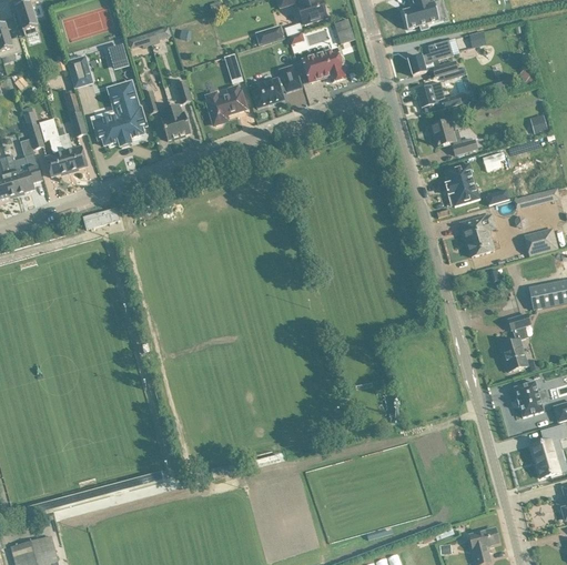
[(24,0),(26,2),(14,7),(22,30),(24,34),(38,30),(37,26),(30,2),(36,0),(24,0)]
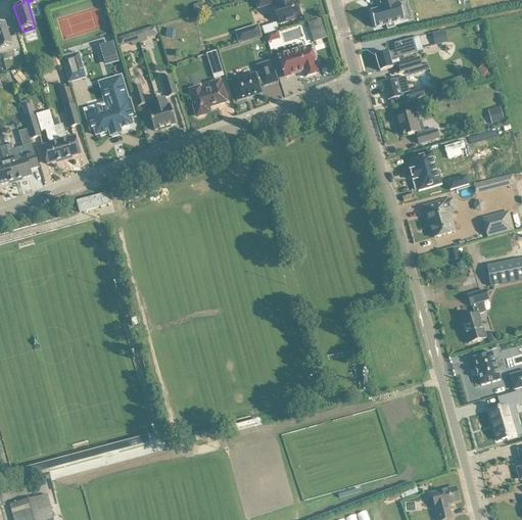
[(272,1),(279,21),(300,14),(299,12),(300,12),(300,10),(300,8),(299,6),(298,5),(297,5),(295,0),(255,0),(257,5),(272,1)]
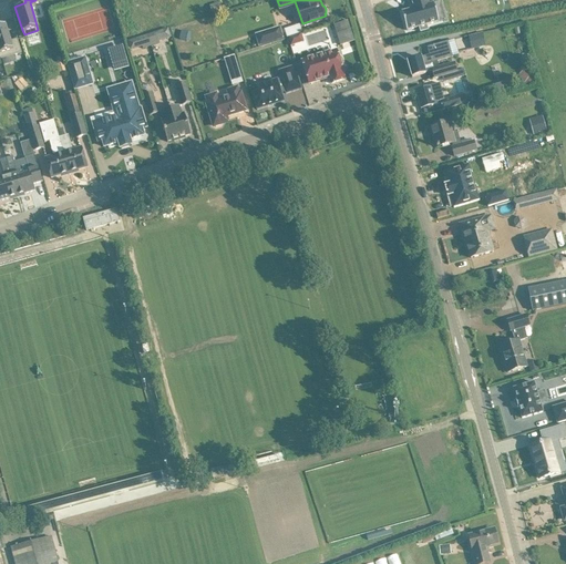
[(410,0),(412,6),(400,9),(405,28),(418,24),(439,19),(433,0),(428,1),(428,0),(410,0)]
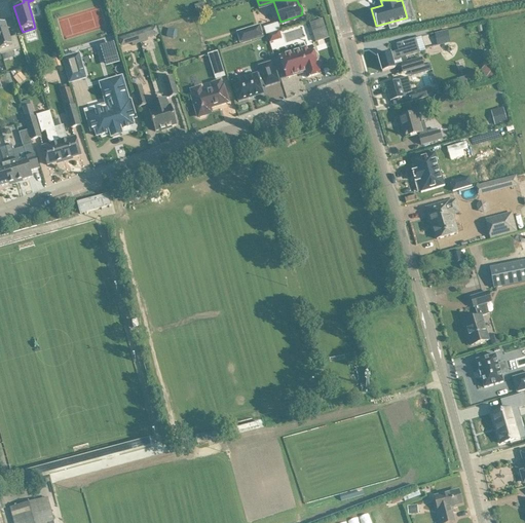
[(321,16),(308,21),(314,39),(327,35),(321,16)]
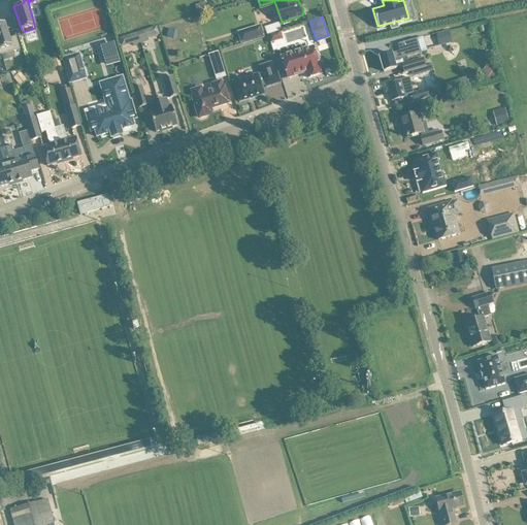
[(277,21),(263,25),(266,33),(267,33),(273,31),(280,29),(281,29),(277,21)]
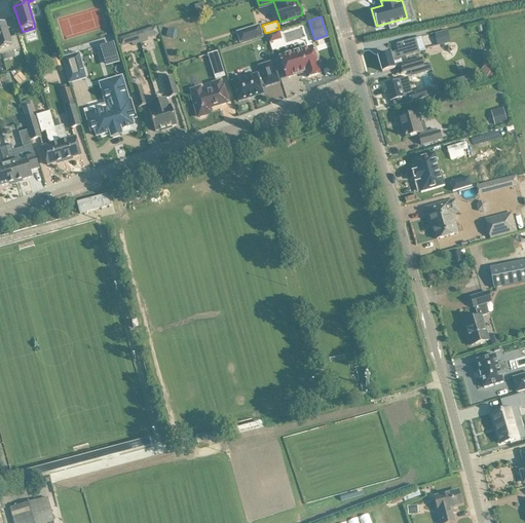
[(4,22),(0,23),(0,51),(19,46),(14,34),(8,36),(4,22)]
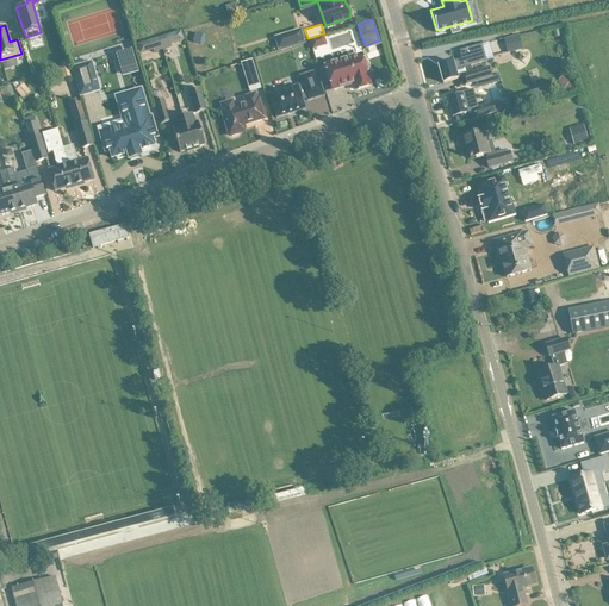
[(304,39),(300,25),(273,33),(277,48),(304,39)]
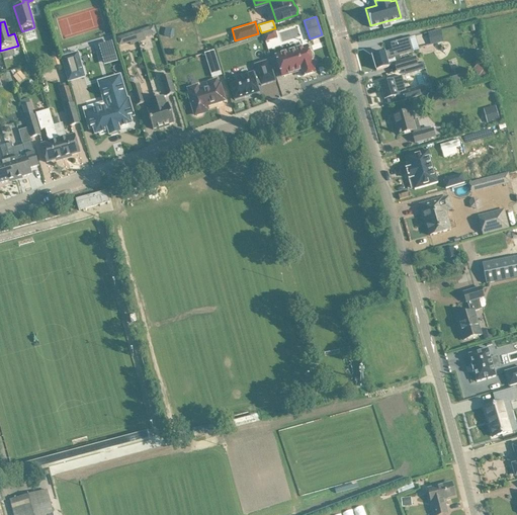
[(142,26),(134,28),(138,39),(145,37),(145,35),(142,26)]
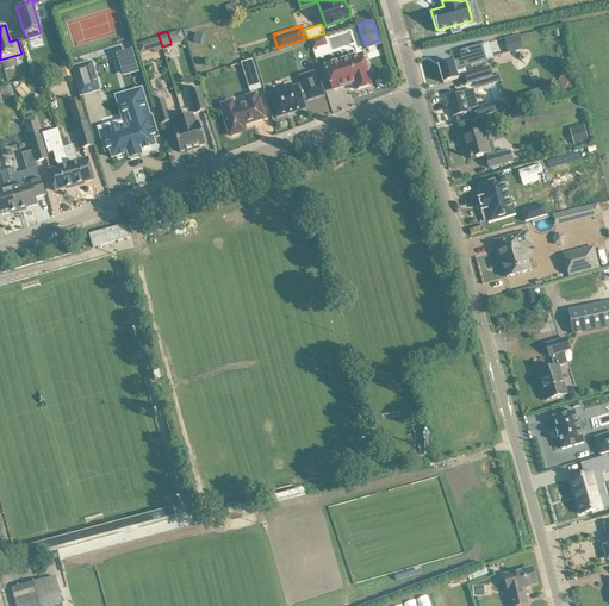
[(520,39),(517,32),(503,35),(505,49),(520,45),(520,39)]
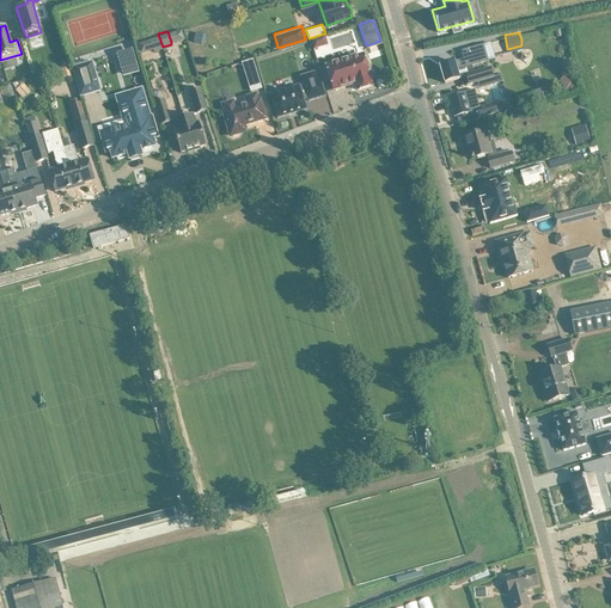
[(158,34),(148,37),(152,48),(153,50),(163,47),(158,34)]
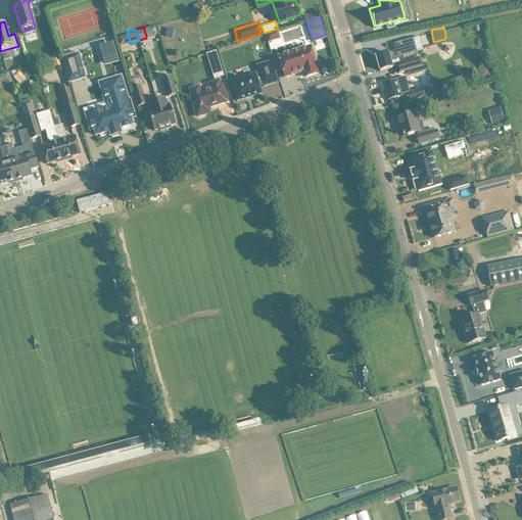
[(265,33),(267,40),(279,37),(277,29),(271,31),(265,33)]
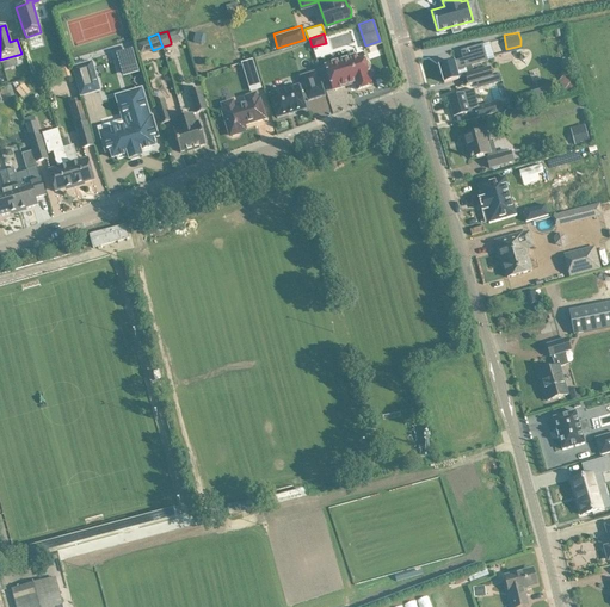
[(462,56),(438,63),(443,80),(455,76),(457,76),(464,74),(473,72),(472,70),(470,63),(487,59),(482,42),(470,45),(460,48),(462,56)]
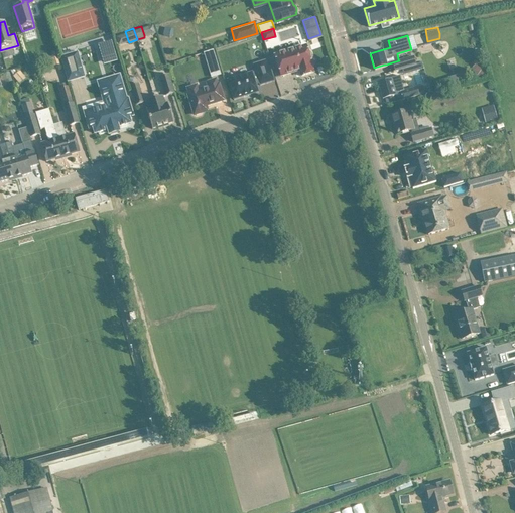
[(300,74),(312,70),(310,65),(311,63),(309,58),(310,56),(311,55),(310,53),(310,51),(309,50),(308,50),(306,49),(305,43),(274,53),(280,74),(299,68),(300,74)]
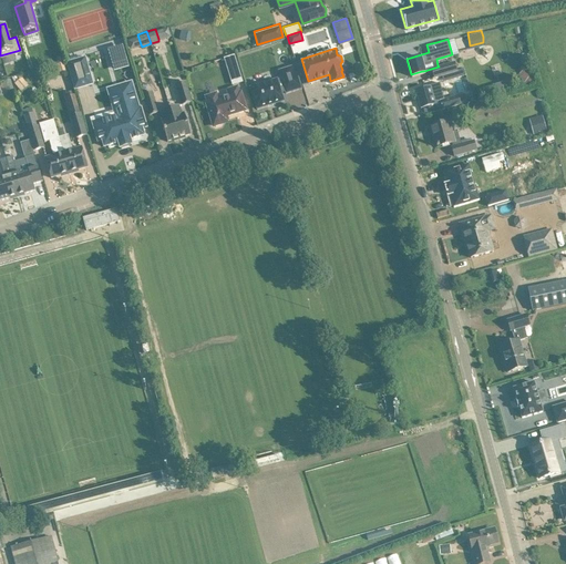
[(234,52),(223,55),(232,83),(242,80),(234,52)]
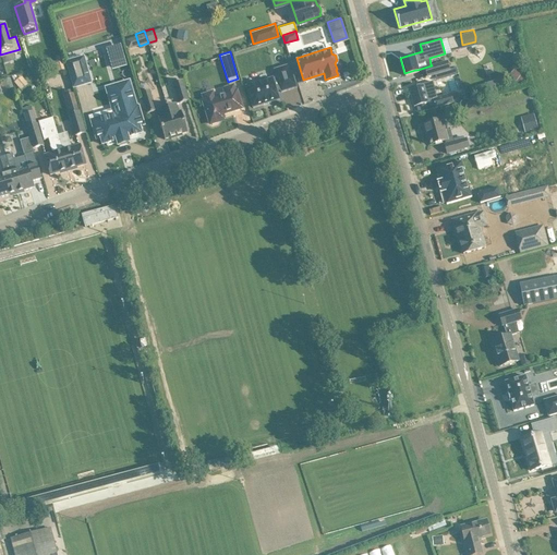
[(67,58),(64,59),(72,86),(92,81),(83,53),(73,56),(67,58)]
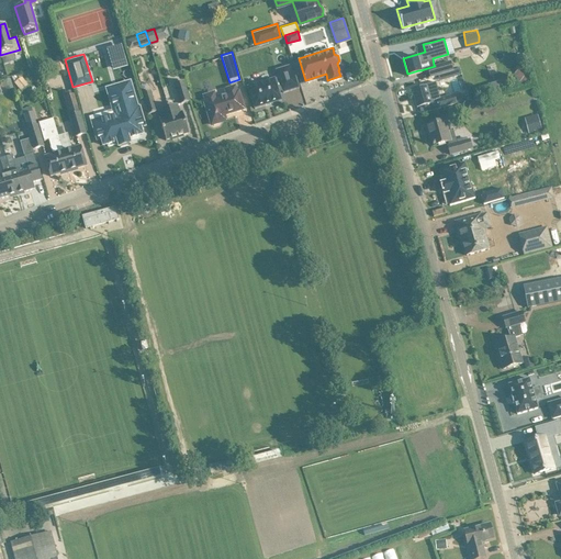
[(54,62),(53,62),(55,66),(60,68),(64,67),(62,58),(54,62)]
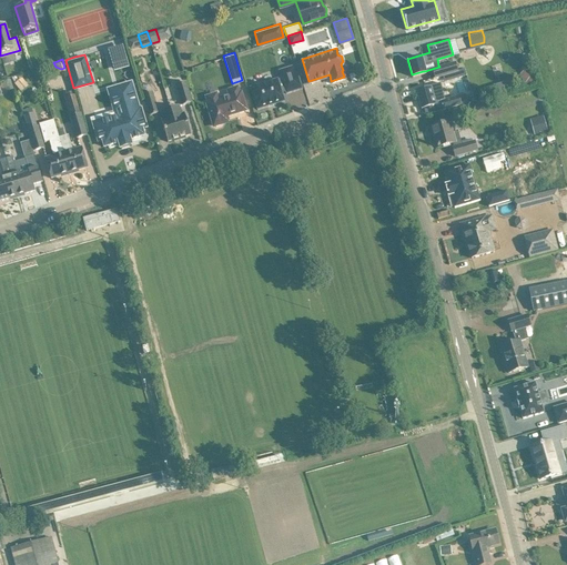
[(439,67),(432,69),(434,76),(442,73),(456,69),(454,61),(438,66),(439,67)]
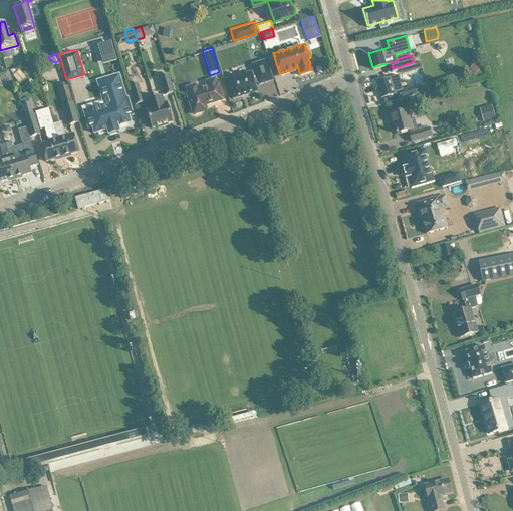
[(252,60),(254,69),(257,79),(258,81),(272,77),(266,56),(252,60)]
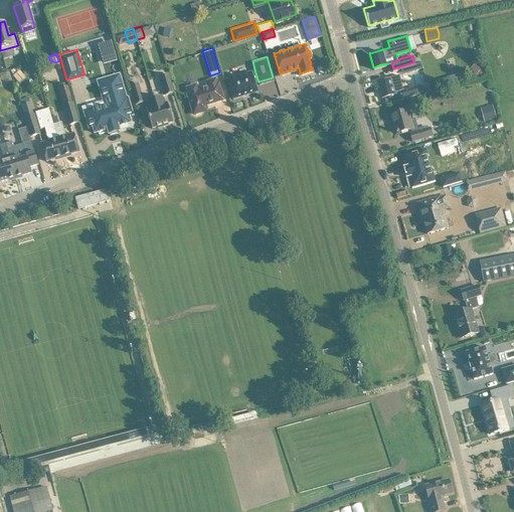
[(421,66),(419,60),(413,62),(400,66),(402,71),(415,68),(421,66)]
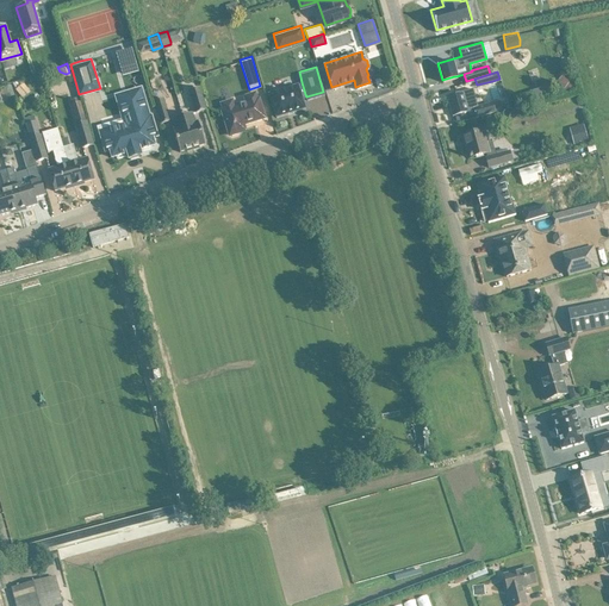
[(561,88),(561,87),(566,92),(575,82),(570,79),(570,77),(563,72),(553,82),(561,88)]
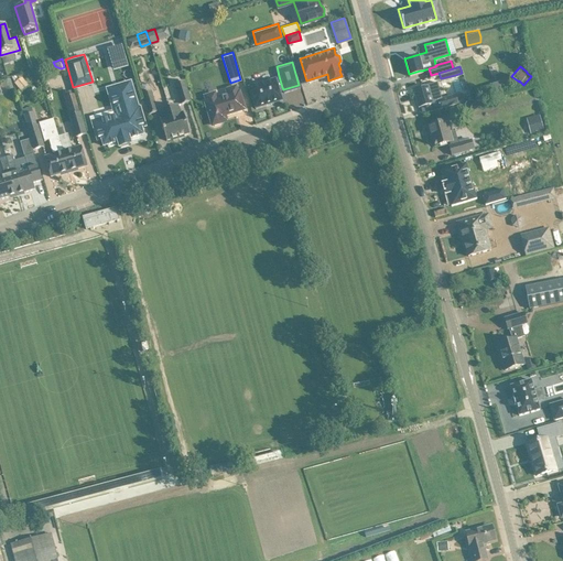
[(13,81),(18,85),(24,79),(20,75),(18,77),(13,81)]
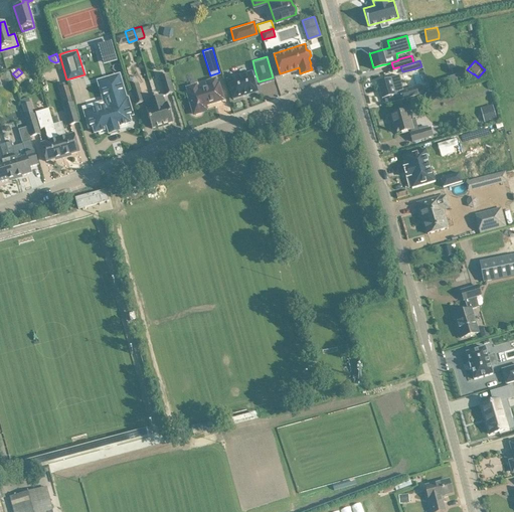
[(258,79),(254,69),(250,70),(250,69),(226,75),(232,96),(255,89),(253,80),(258,79)]
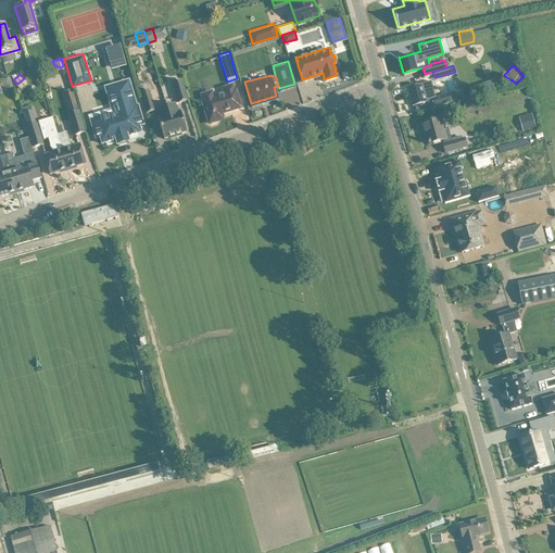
[(138,124),(142,123),(136,100),(134,100),(127,78),(105,85),(112,111),(109,112),(104,110),(92,113),(90,117),(91,123),(96,136),(100,135),(102,141),(105,140),(106,142),(114,140),(113,138),(128,134),(129,136),(137,134),(136,132),(140,130),(138,124)]
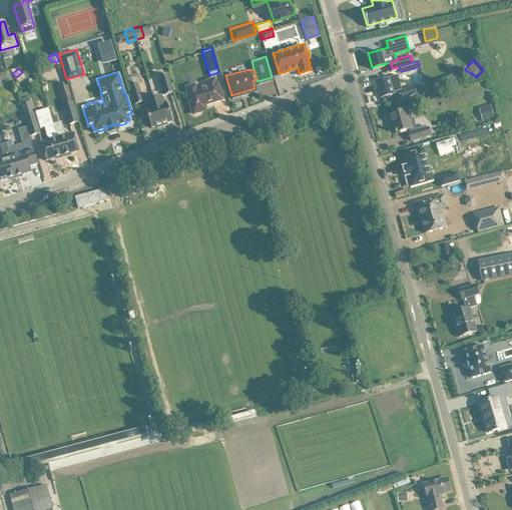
[(166,72),(158,74),(164,93),(172,90),(166,72)]
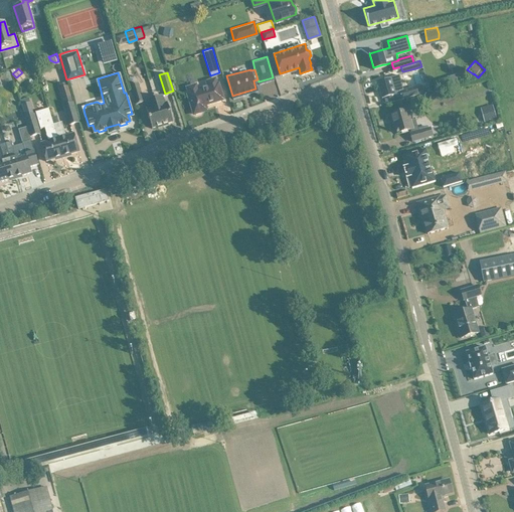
[(459,81),(456,72),(447,75),(450,83),(459,81)]
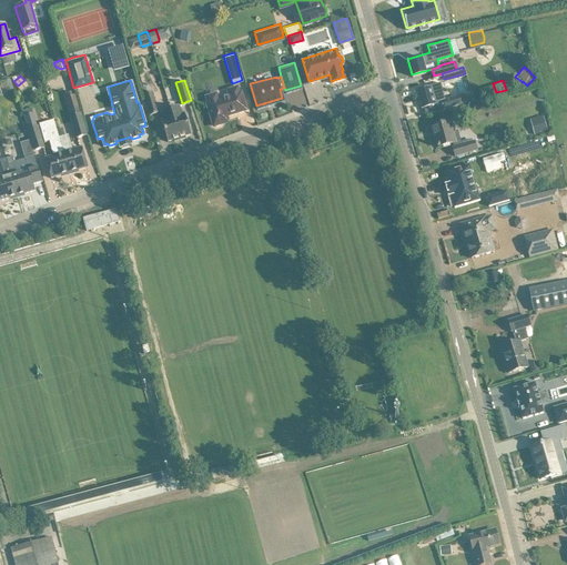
[(426,84),(415,88),(421,107),(427,104),(432,103),(435,102),(441,100),(441,98),(444,97),(442,91),(439,81),(426,84)]
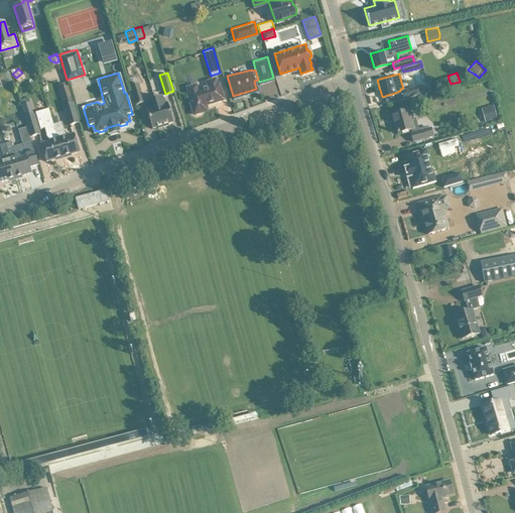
[(197,82),(184,85),(185,90),(189,102),(192,112),(196,113),(200,112),(201,109),(202,109),(201,105),(206,104),(224,98),(221,89),(219,80),(217,81),(216,76),(205,80),(206,84),(198,87),(197,82)]
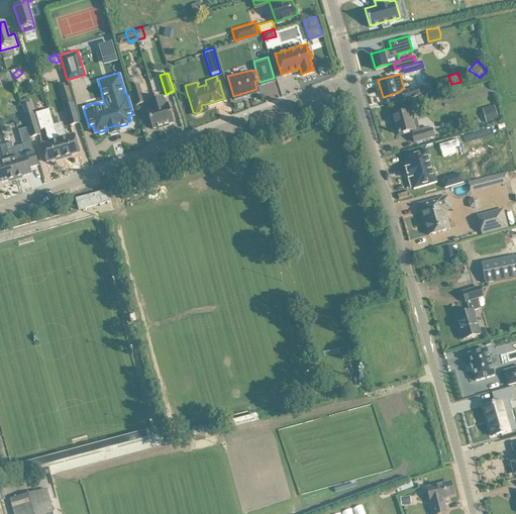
[(61,86),(59,87),(62,99),(63,98),(71,96),(67,84),(66,80),(60,83),(61,86)]
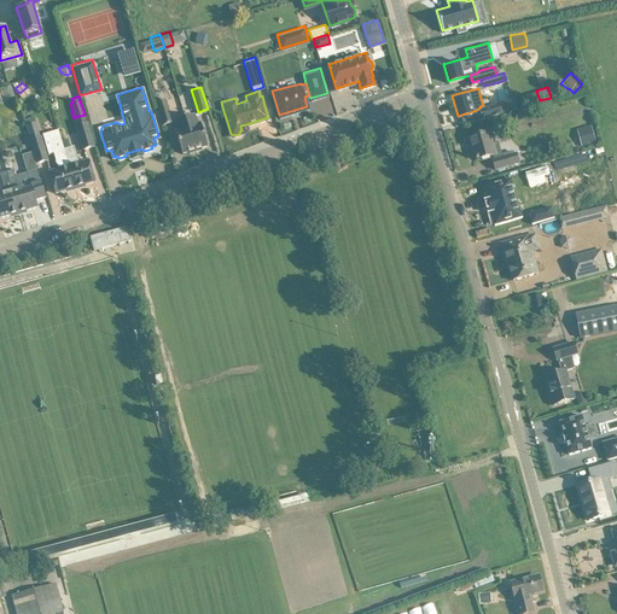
[(172,120),(164,97),(155,101),(162,123),(172,120)]
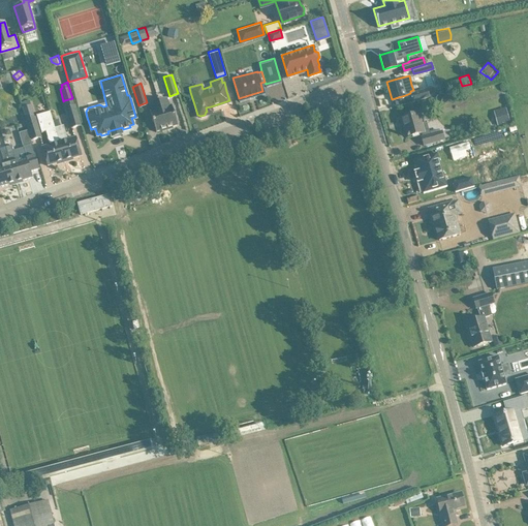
[(402,96),(398,97),(399,103),(412,100),(434,94),(432,85),(413,90),(410,91),(410,93),(405,95),(402,96)]
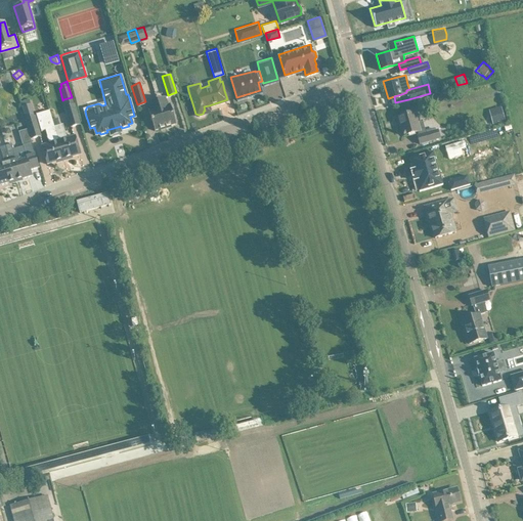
[(434,93),(425,95),(427,101),(436,98),(434,93)]
